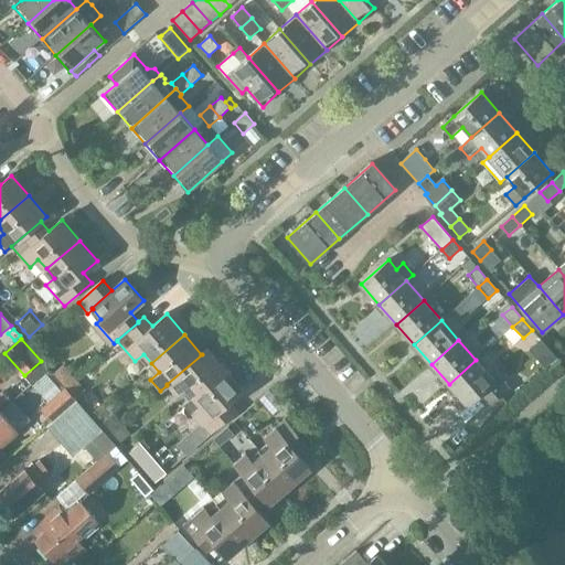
[(184,388),(192,397),(225,369),(208,348),(201,354),(202,354),(167,384),(167,385),(176,395),(184,388)]
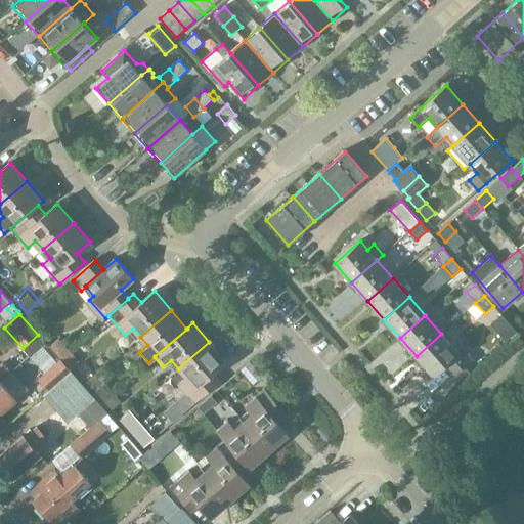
[(441,334),(417,356),(433,376),(444,365),(457,353),(456,352),(441,334)]
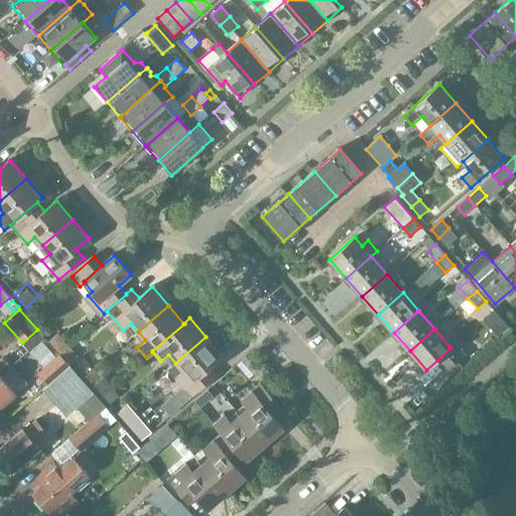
[(56,335),(48,341),(58,353),(67,346),(56,335)]
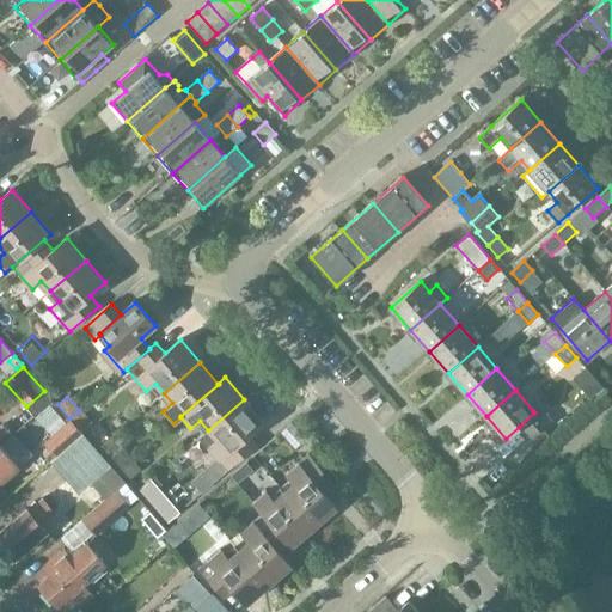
[(244,399),(208,430),(216,440),(208,448),(227,471),(258,445),(249,434),(264,422),(244,399)]
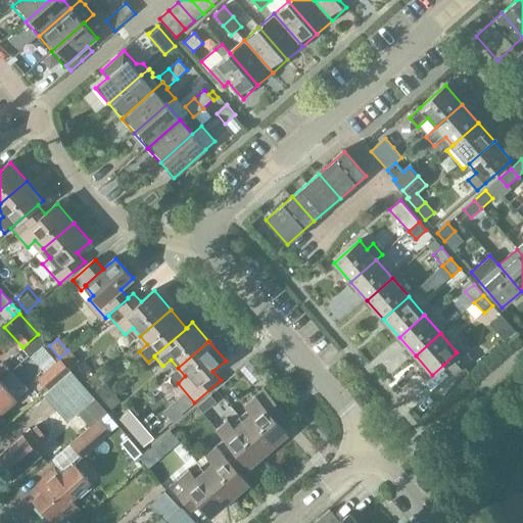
[(460,348),(456,351),(457,352),(443,365),(450,374),(469,358),(460,348)]
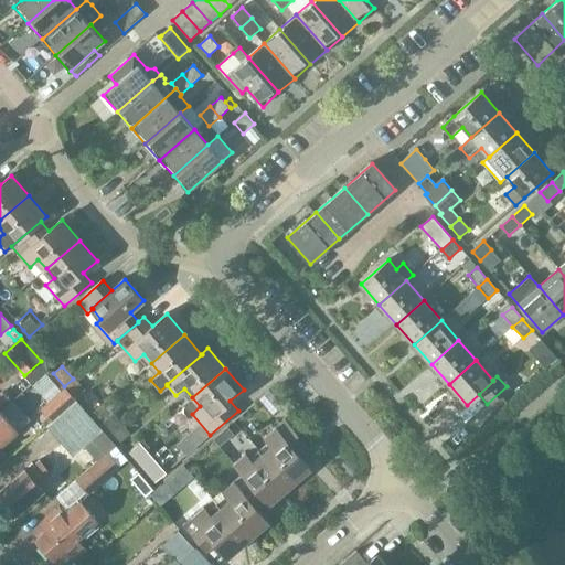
[(73,379),(64,386),(67,388),(75,398),(80,395),(84,391),(73,379)]
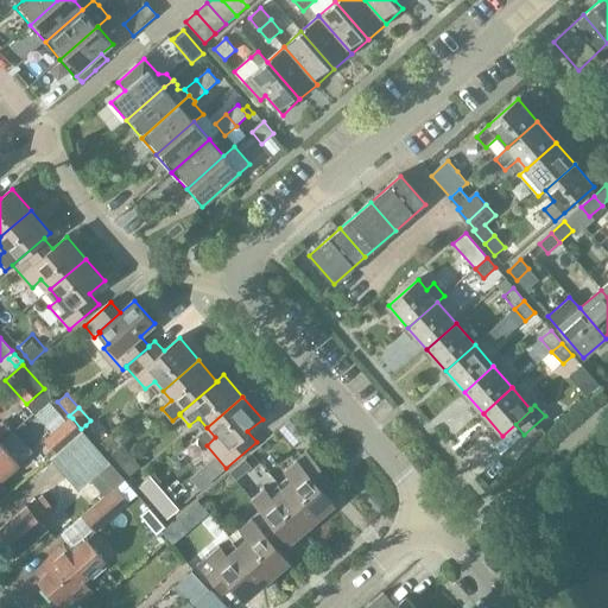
[(81,429),(73,418),(45,442),(56,454),(83,431),(81,429)]
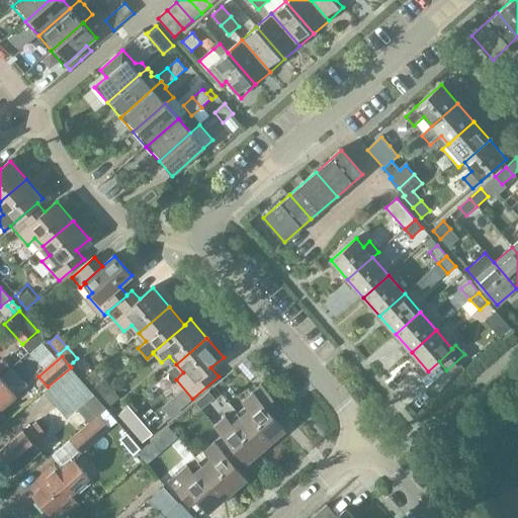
[(0,376),(1,376),(10,368),(2,360),(0,361),(0,376)]
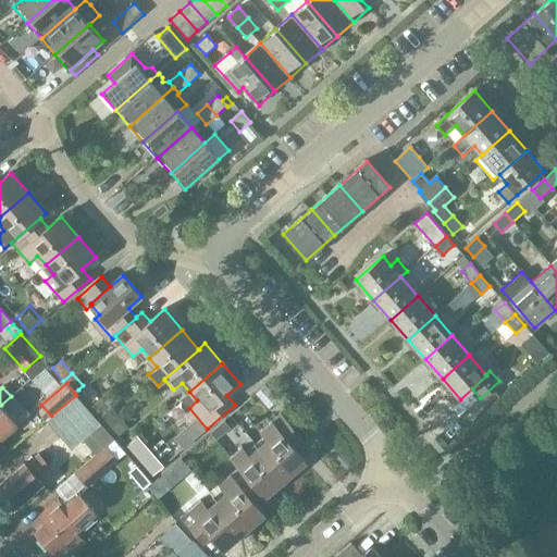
[(19,391),(9,400),(17,410),(27,400),(19,391)]
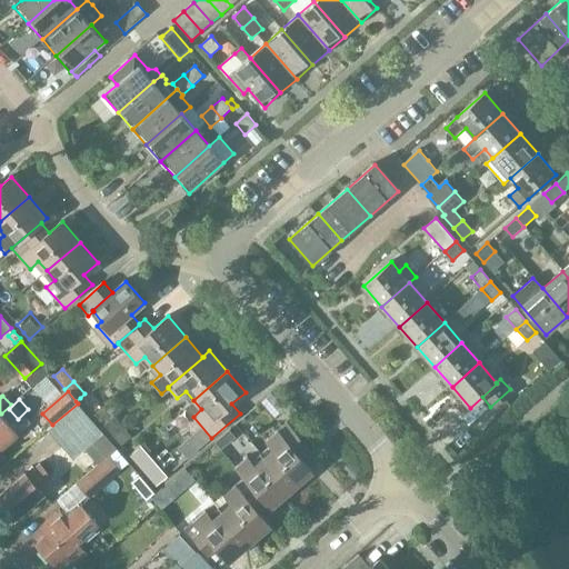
[(77,407),(52,428),(79,458),(102,437),(77,407)]
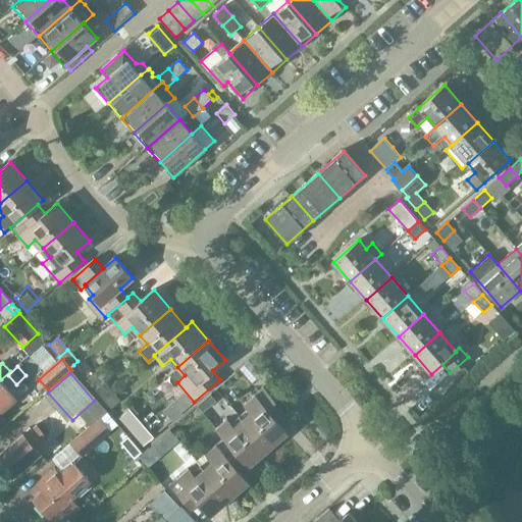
[(1,379),(0,379),(0,413),(17,399),(1,379)]
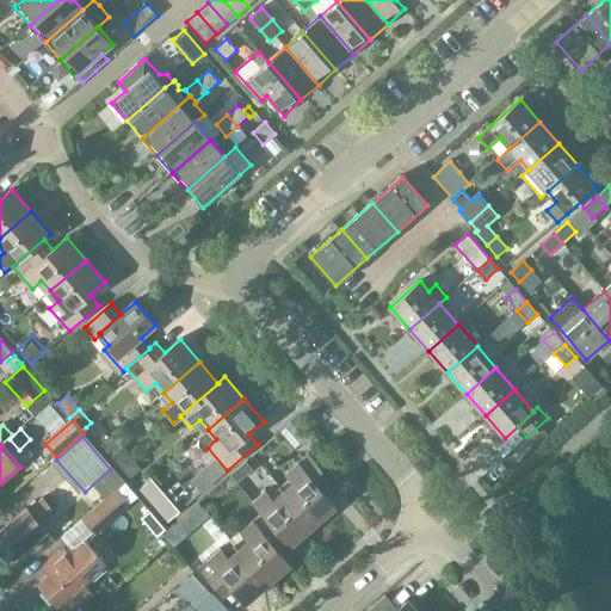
[(111,456),(121,467),(131,457),(122,446),(111,456)]
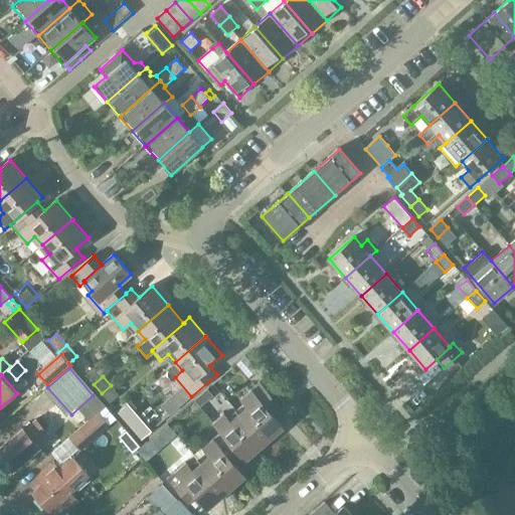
[(246,406),(238,413),(265,444),(284,427),(273,414),(282,407),(260,382),(240,398),(246,406)]
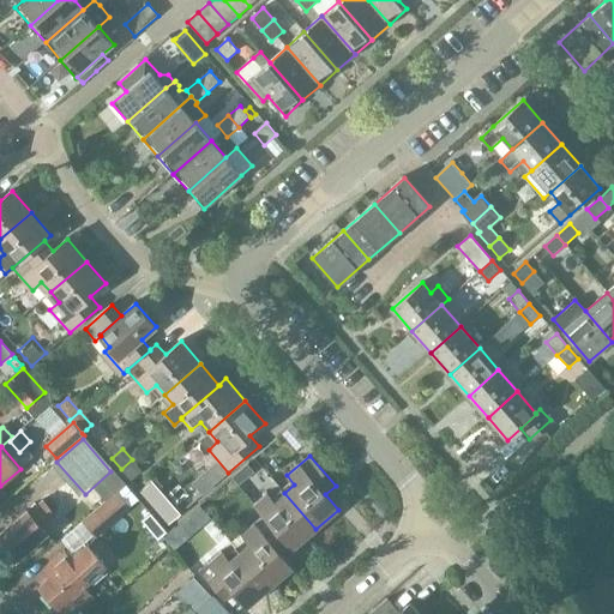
[(132,459),(121,469),(131,480),(142,470),(132,459)]
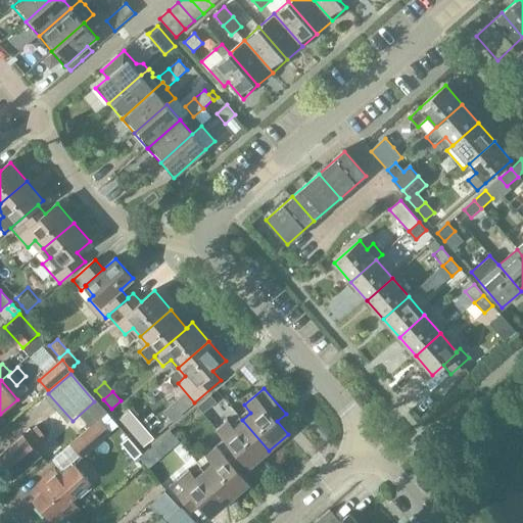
[(197,407),(203,413),(217,401),(210,395),(197,407)]
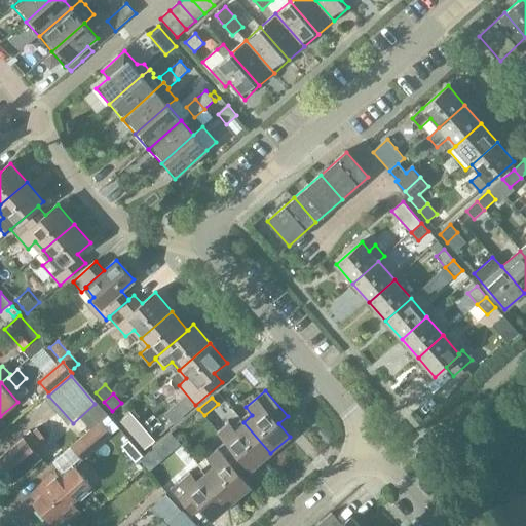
[(153,441),(155,439),(133,412),(121,421),(144,449),(153,441)]
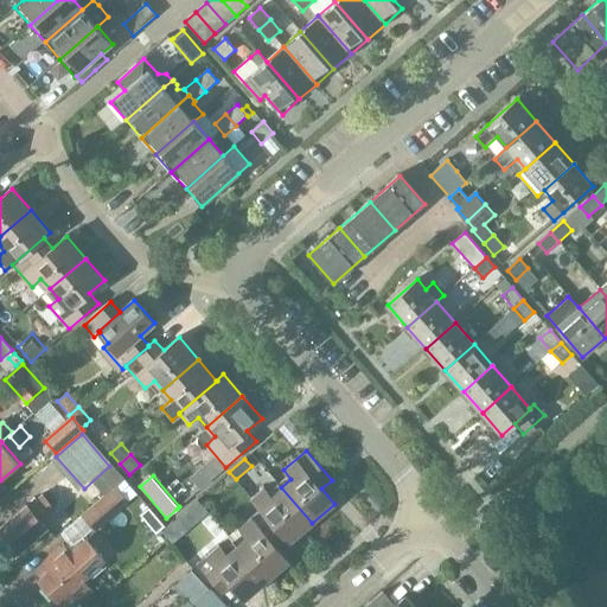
[(251,497),(261,508),(287,537),(291,542),(312,523),(281,487),(272,496),(263,486),(251,497)]
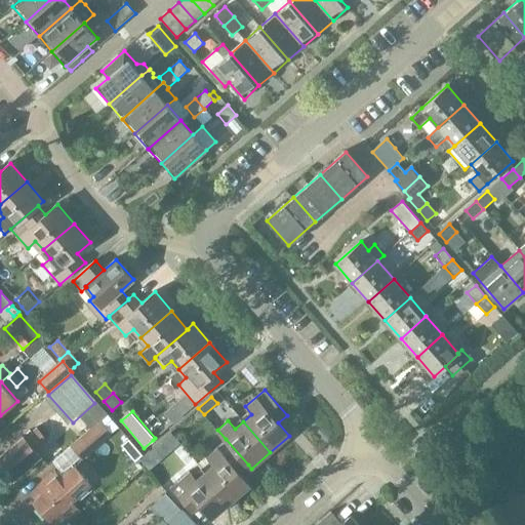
[(72,446),(83,458),(111,435),(101,422),(72,446)]
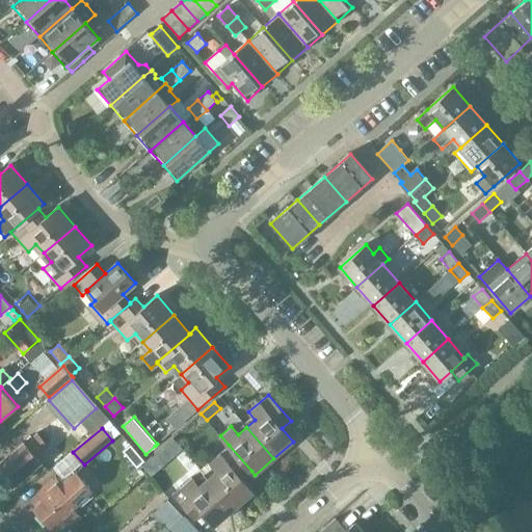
[(24,443),(23,444),(0,462),(0,469),(15,485),(42,462),(36,457),(49,447),(37,434),(25,445),(24,443)]
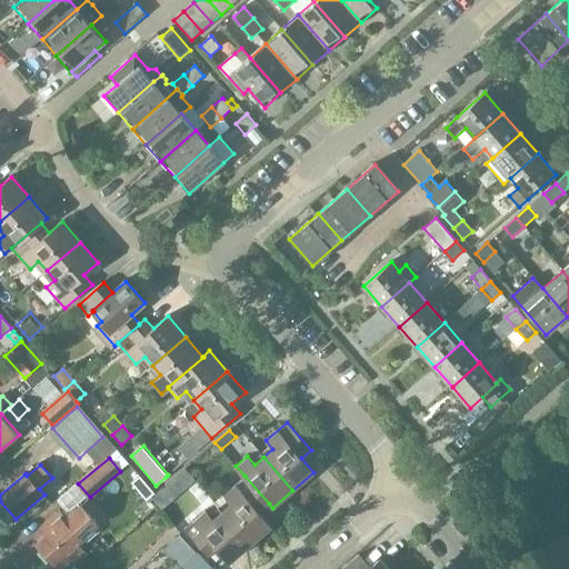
[(223,495),(215,502),(221,510),(251,545),(271,527),(259,512),(269,503),(245,476),(223,495)]
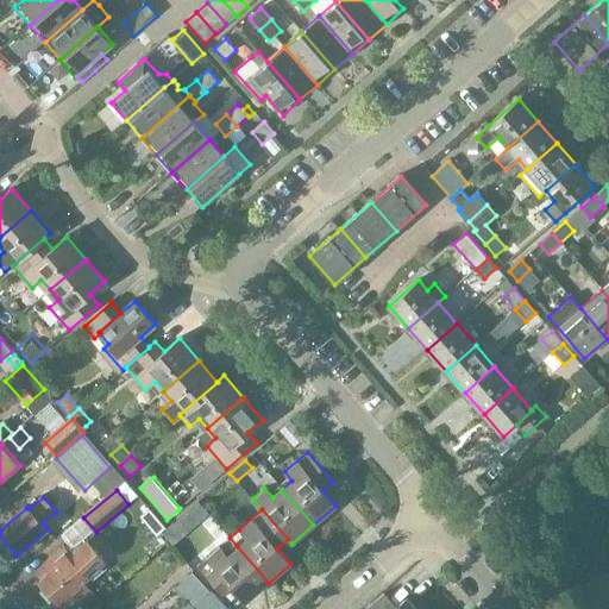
[(175,521),(167,528),(163,532),(164,533),(170,539),(174,544),(184,533),(175,521)]
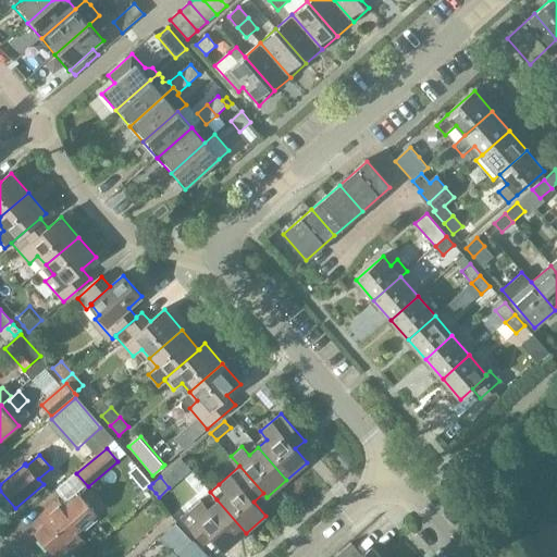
[(81,497),(66,509),(59,502),(45,515),(49,521),(36,532),(52,552),(53,551),(58,556),(65,556),(84,542),(75,532),(82,527),(81,525),(95,514),(81,497)]
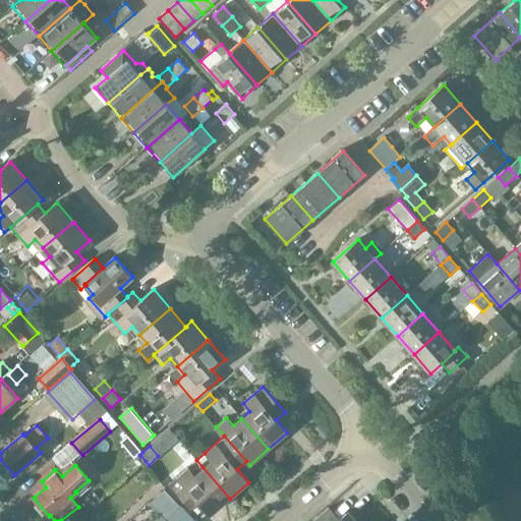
[(230,499),(203,467),(194,474),(187,467),(168,484),(190,510),(199,502),(211,515),(230,499)]
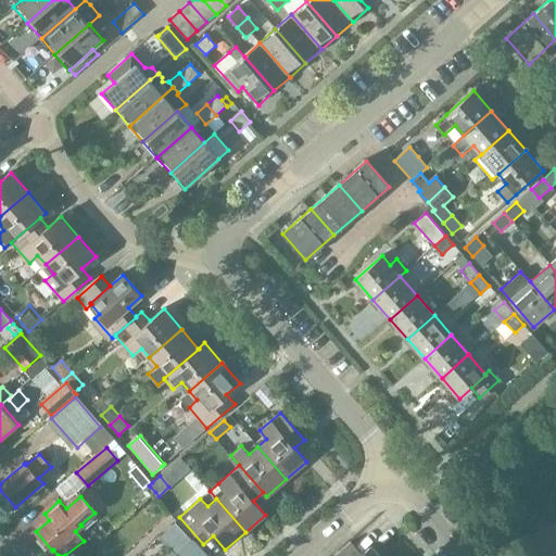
[(207,555),(192,539),(176,554),(177,555),(207,555)]
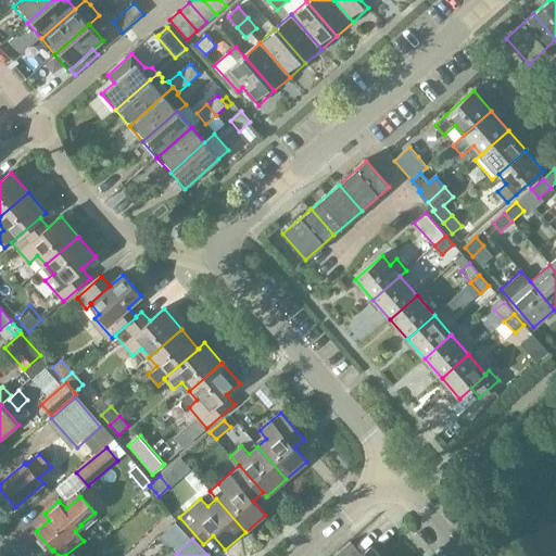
[(379,555),(373,547),(364,555),(352,541),(333,555),(379,555)]
